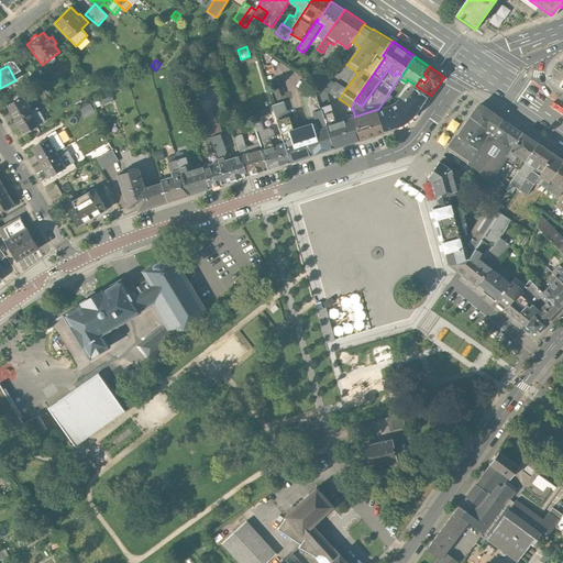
[(339,99),(346,88),(335,81),(334,84),(327,78),(321,86),(329,92),(339,99)]
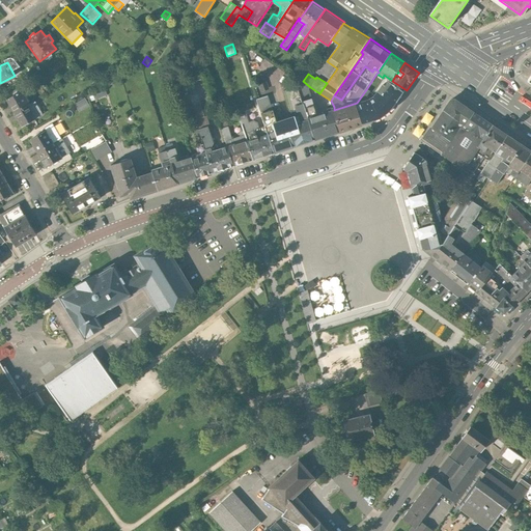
[(305,101),(312,98),(310,88),(310,87),(303,81),(298,79),(305,101)]
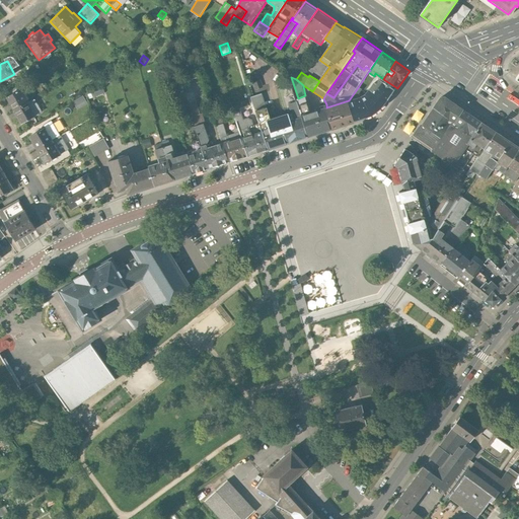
[(261,79),(252,82),(255,90),(264,87),(261,79)]
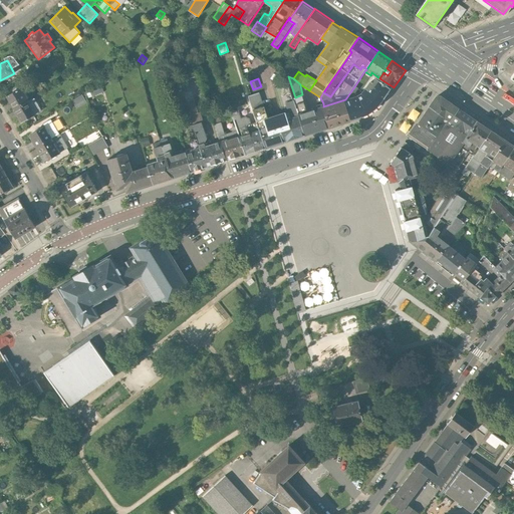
[(394,87),(379,78),(375,83),(372,80),(363,93),(361,94),(347,99),(353,119),(369,114),(373,112),(377,109),(381,105),(394,87)]
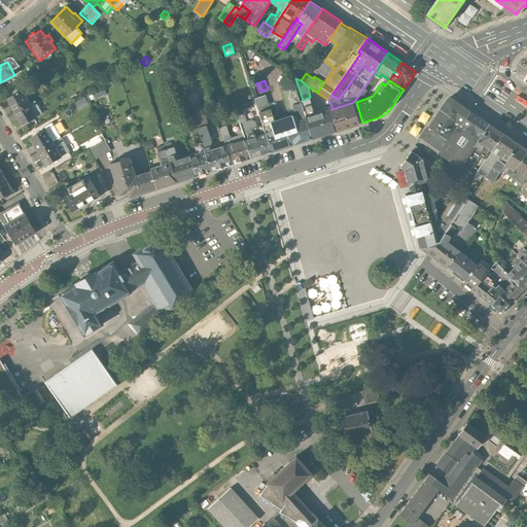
[(293,105),(302,103),(295,85),(275,92),(281,111),(288,109),(295,110),(293,105)]
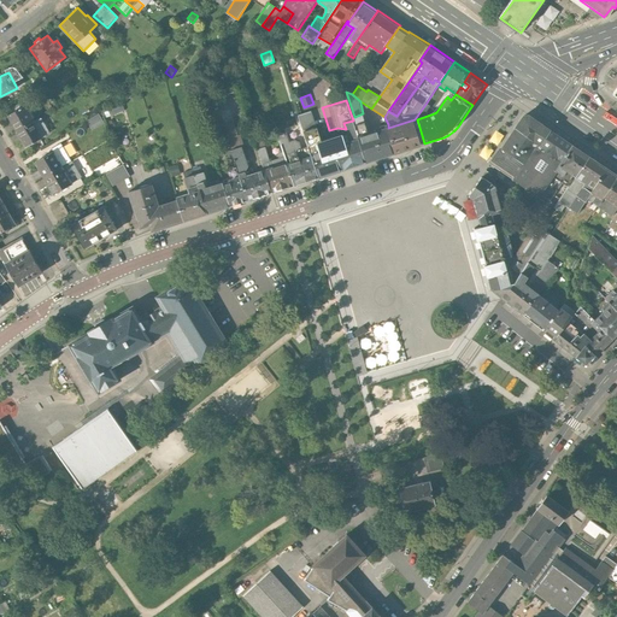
[(436,109),(427,103),(415,119),(417,119),(434,113),(436,109)]
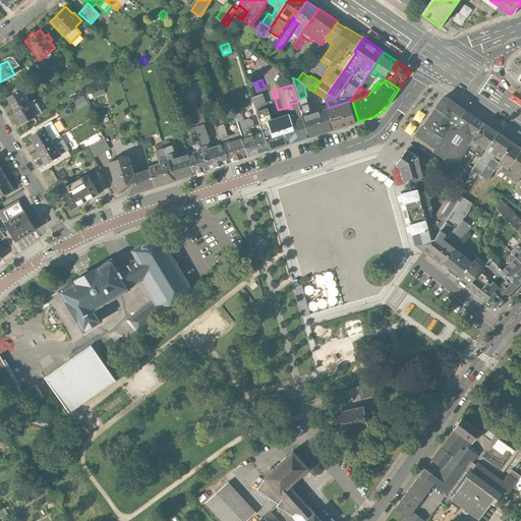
[(22,89),(6,98),(14,111),(29,103),(31,102),(22,89)]
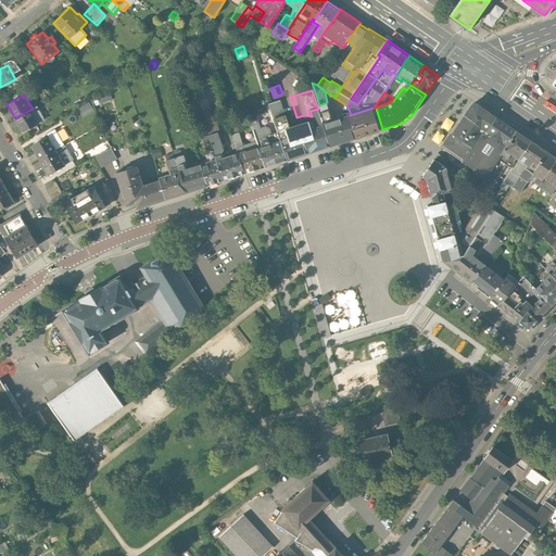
[(320,109),(325,124),(333,121),(327,102),(319,105),(320,109)]
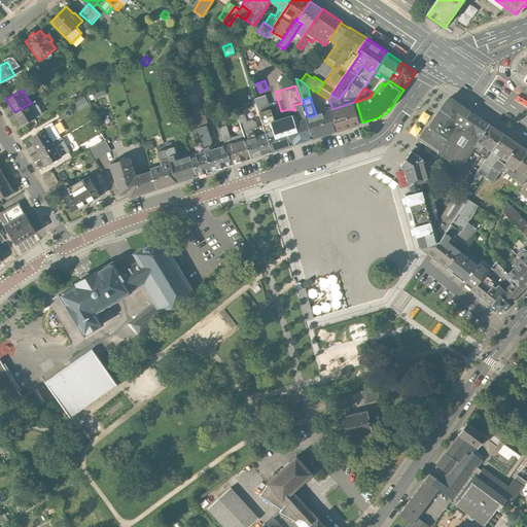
[(430,152),(435,155),(436,154),(458,125),(467,110),(448,97),(443,98),(416,137),(431,146),(430,152)]
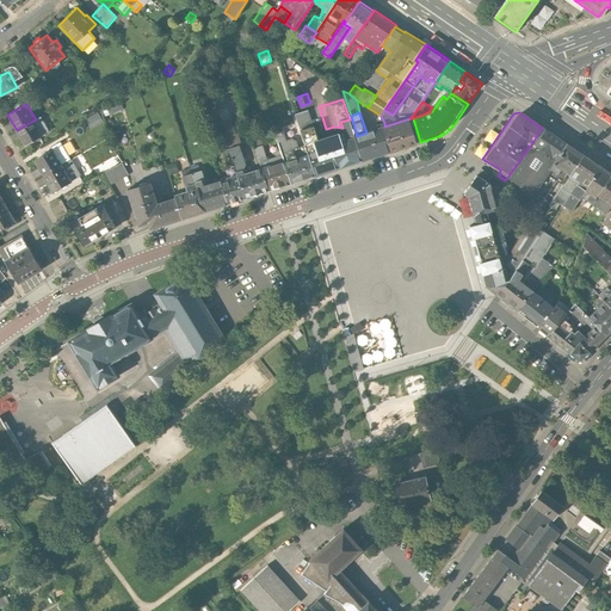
[(297,118),(302,130),(313,127),(309,115),(297,118)]
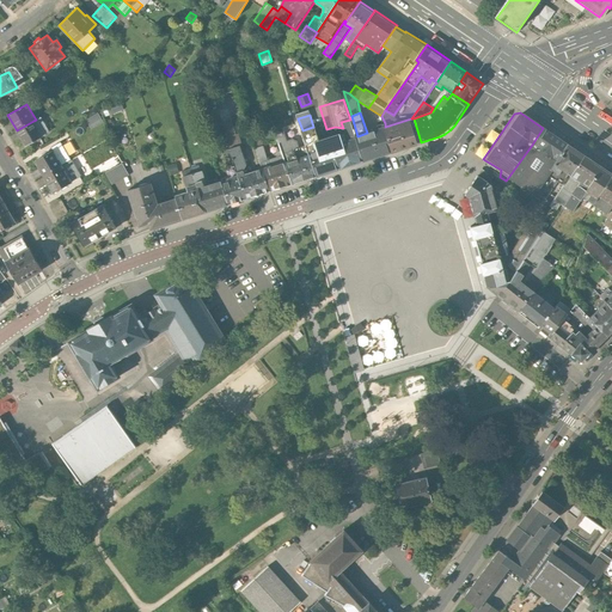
[(221,122),(238,175),(245,172),(244,170),(248,165),(240,146),(243,145),(239,133),(237,134),(232,118),(221,122)]
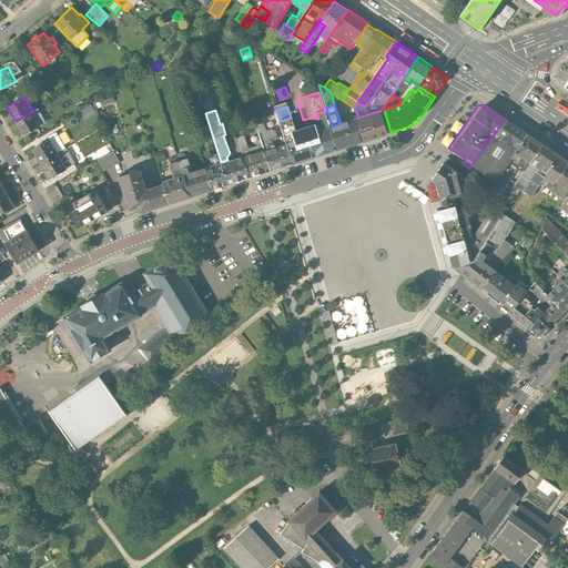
[(391,132),(384,110),(382,110),(357,118),(365,142),(391,134),(391,132)]
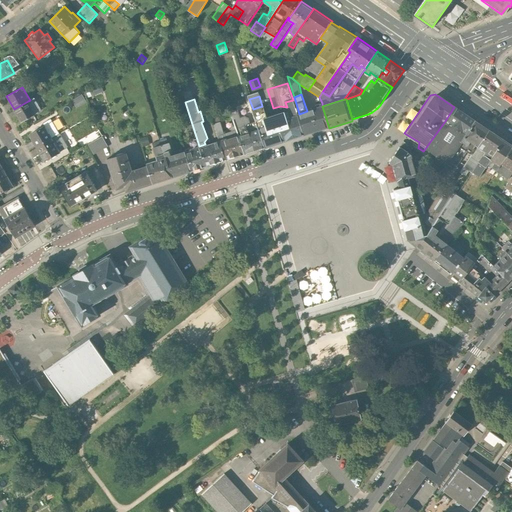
[(290,117),(277,121),(284,142),(306,135),(299,114),(295,100),(293,100),(285,102),(287,107),(290,117)]
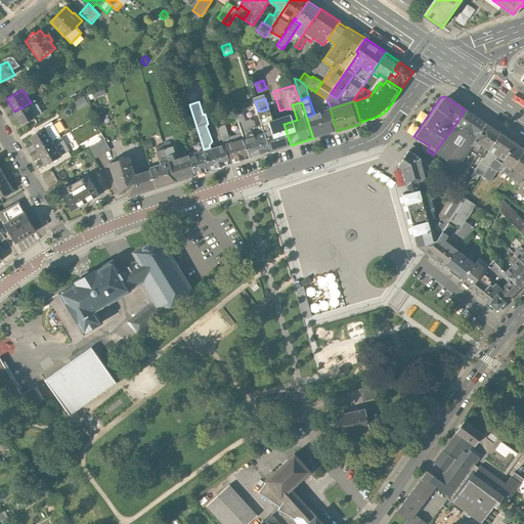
[(36,117),(29,103),(14,112),(22,125),(36,117)]
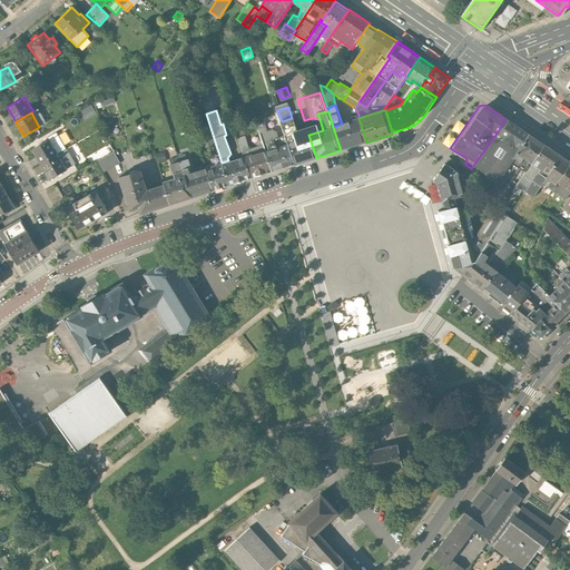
[(359,118),(359,115),(352,117),(353,120),(342,124),(333,127),(341,150),(366,143),(359,118)]
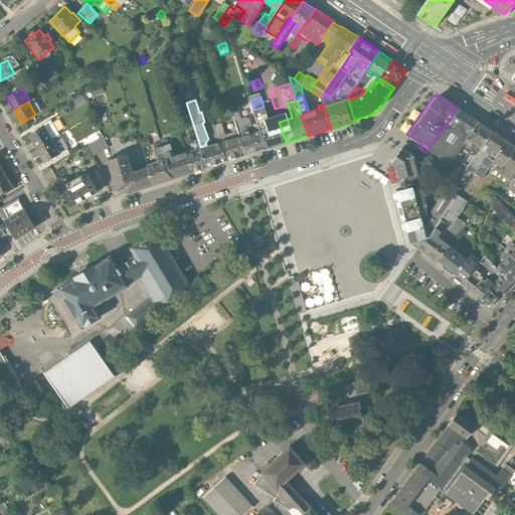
[(259,122),(268,149),(286,143),(279,122),(266,126),(264,120),(267,116),(264,107),(254,110),(259,122)]
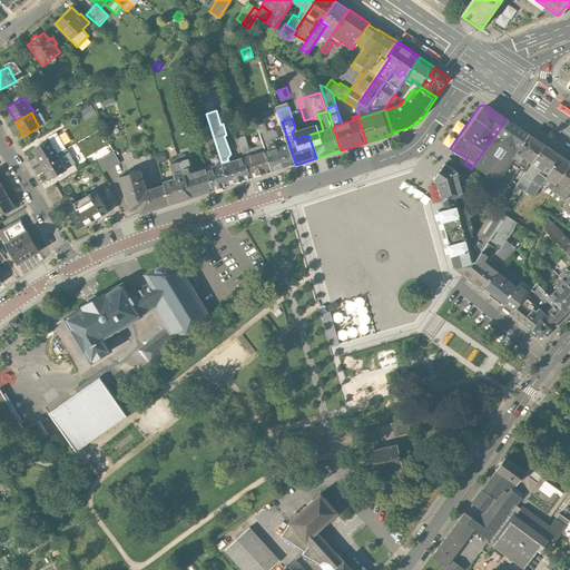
[(495,135),(516,148),(526,133),(505,119),(495,135)]
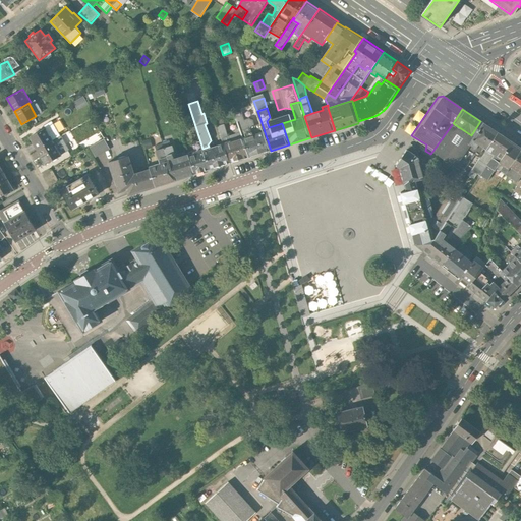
[(235,115),(242,136),(249,158),(271,151),(262,123),(247,128),(242,113),(235,115)]
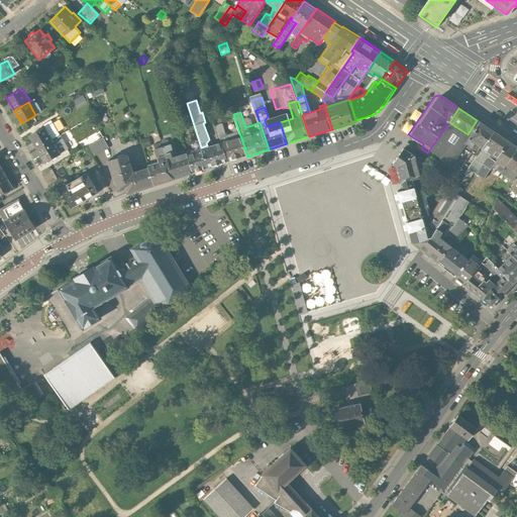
[(492,131),(477,120),(468,134),(464,138),(467,140),(480,148),(492,131)]
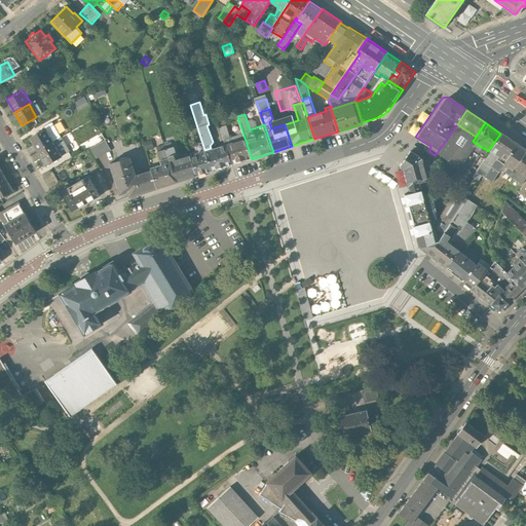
[(91,124),(76,132),(80,140),(96,133),(91,124)]
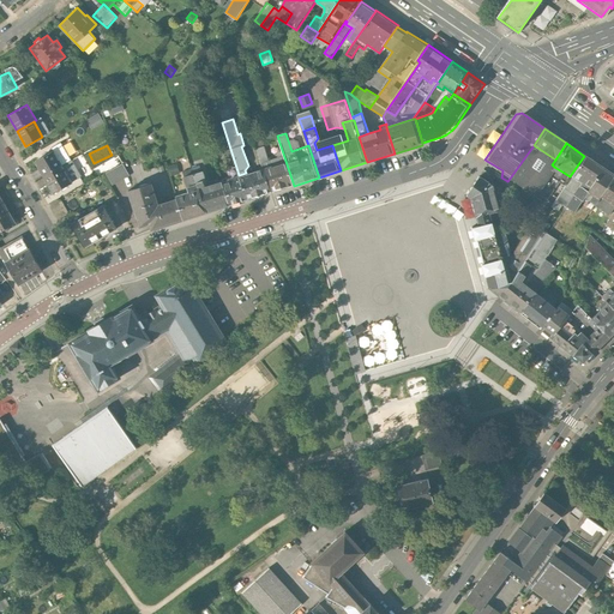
[(257,149),(263,168),(271,164),(265,145),(257,149)]
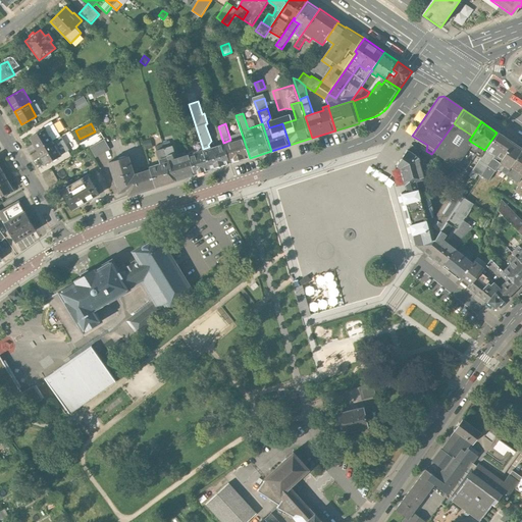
[(454,168),(471,142),(469,140),(472,136),(454,123),(432,153),(454,168)]
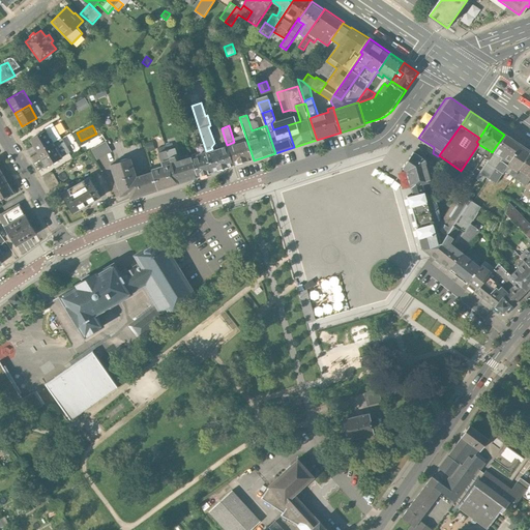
[(47,130),(30,140),(37,152),(54,143),(47,130)]
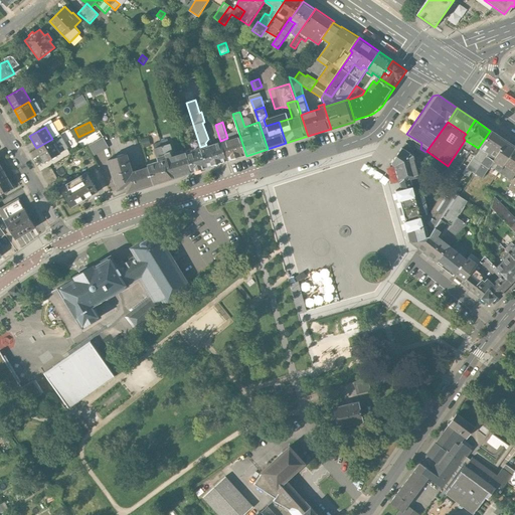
[(484,172),(505,141),(490,131),(478,148),(485,153),(472,173),(479,178),(484,172)]
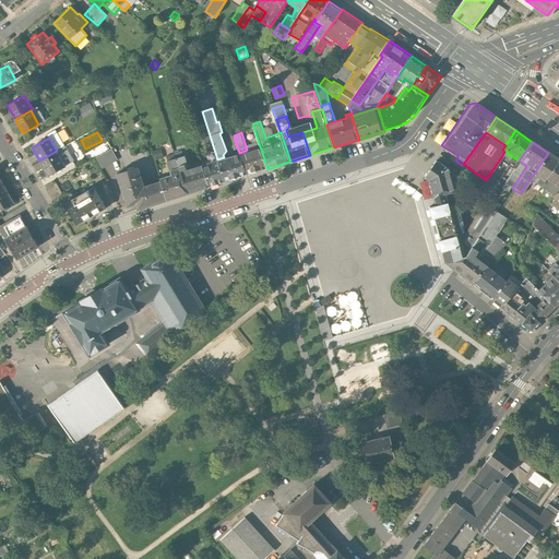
[(239,153),(247,175),(268,169),(260,146),(247,150),(239,153)]
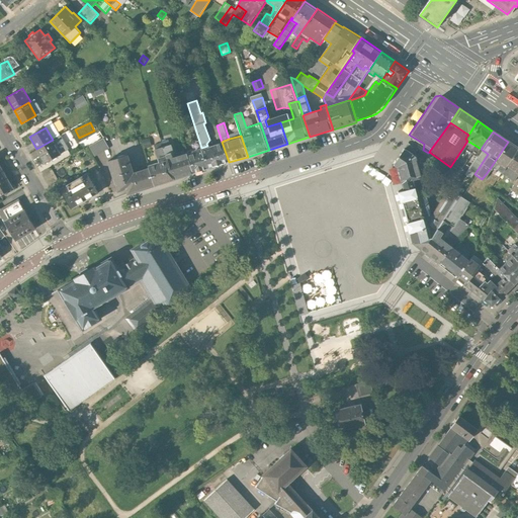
[(104,138),(89,146),(95,156),(109,148),(104,138)]
